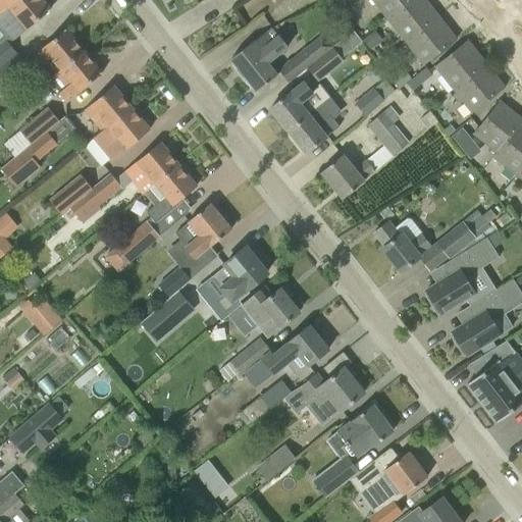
[(40,0),(16,0),(0,14),(0,24),(13,41),(49,10),(40,0)]
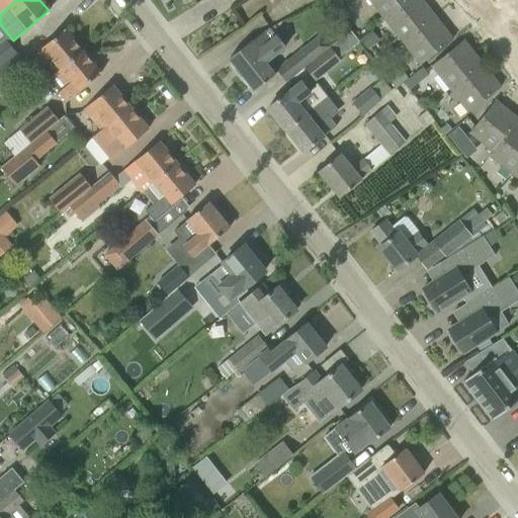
[(0,0),(0,14),(16,0),(0,0)]
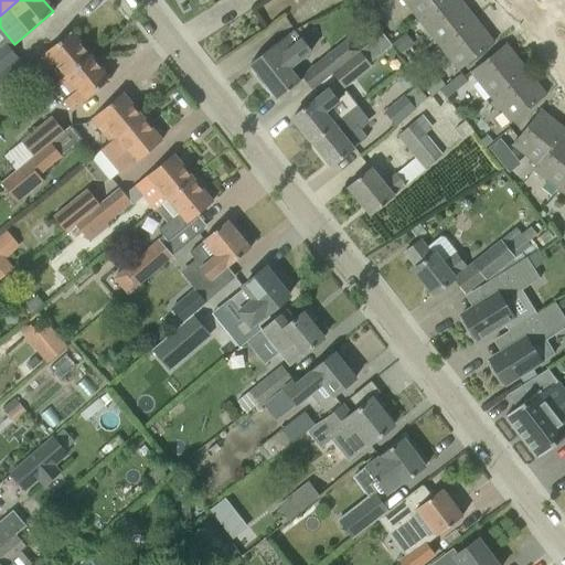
[(401,0),(417,21),(443,0),(401,0)]
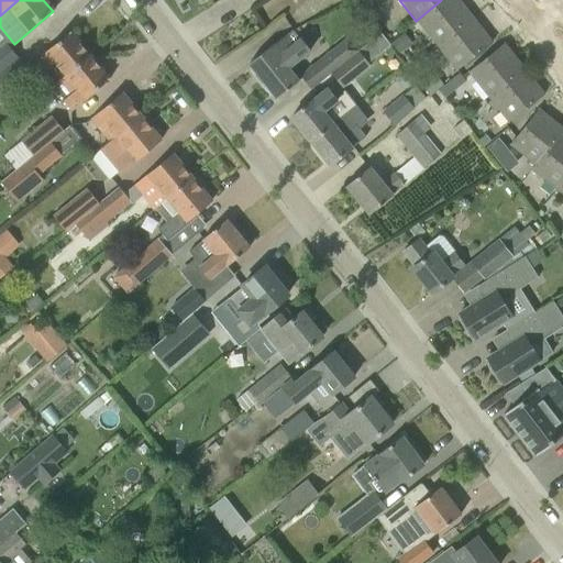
[(441,0),(416,21),(435,46),(472,18),(456,0),(441,0)]
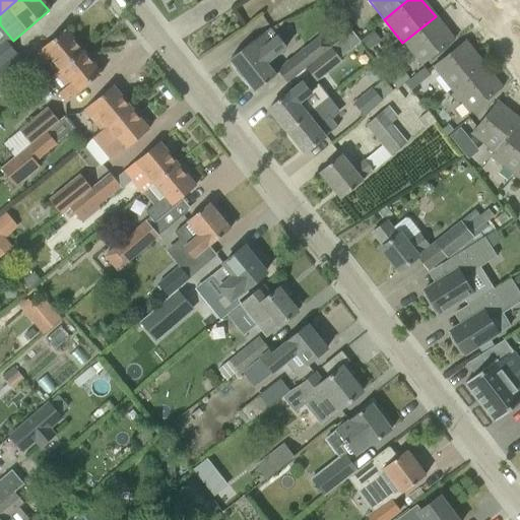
[(436,16),(402,43),(420,66),(454,40),(436,16)]
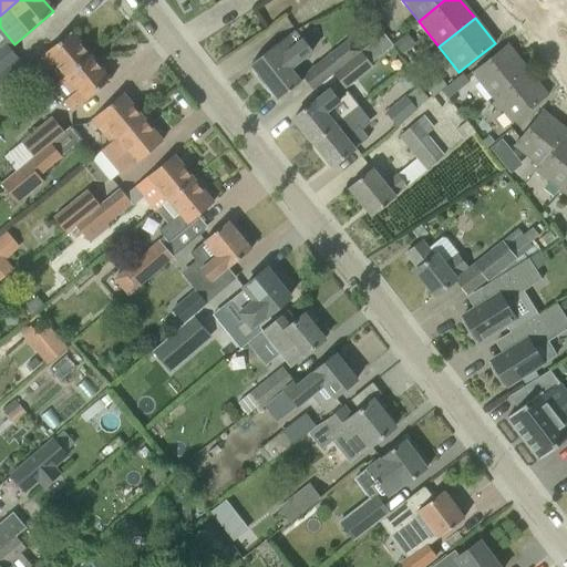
[(48,69),(59,81),(90,55),(70,32),(39,58),(40,60),(32,66),(40,75),(48,69)]
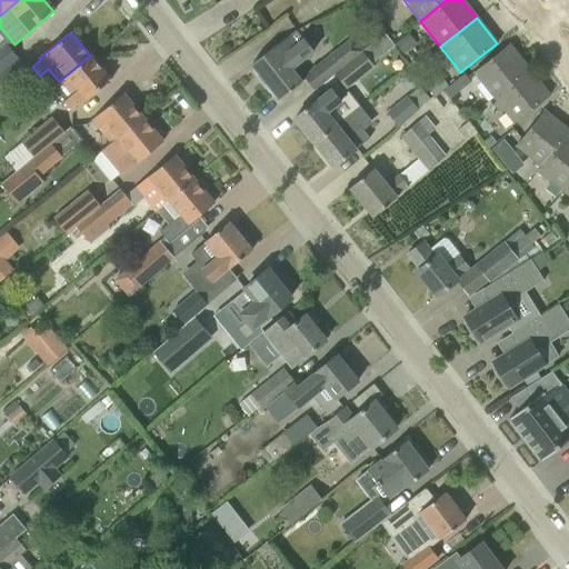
[(278,99),(278,100),(301,82),(291,69),(312,52),(302,40),(296,45),(289,36),(275,47),(250,66),(251,67),(251,66),(278,99)]
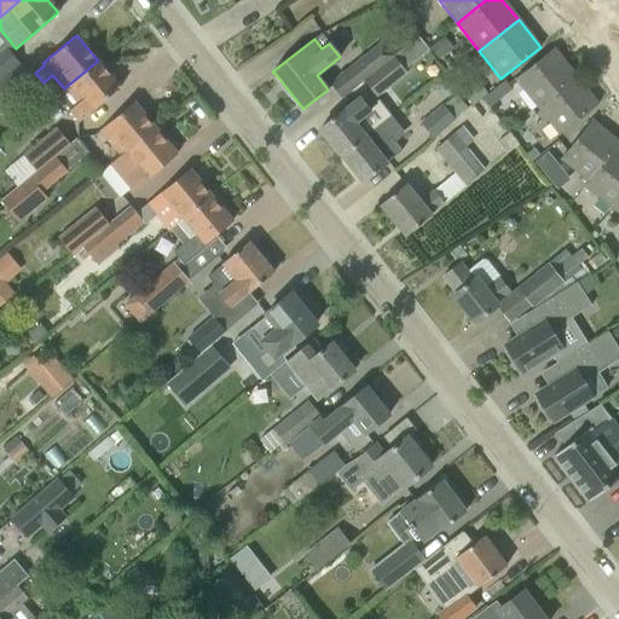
[(0,50),(0,81),(21,64),(5,46),(0,50)]
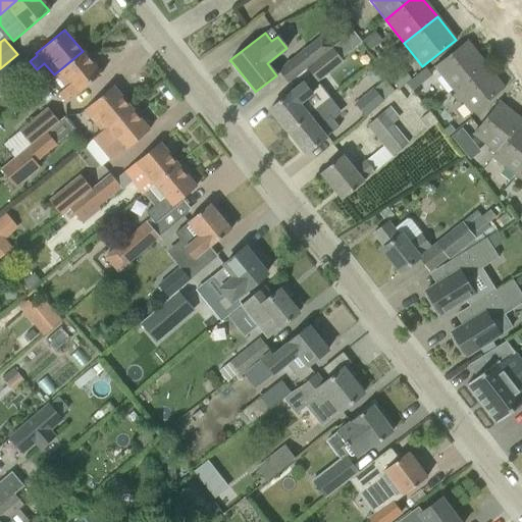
[(433,67),(452,91),(485,64),(467,41),(433,67)]
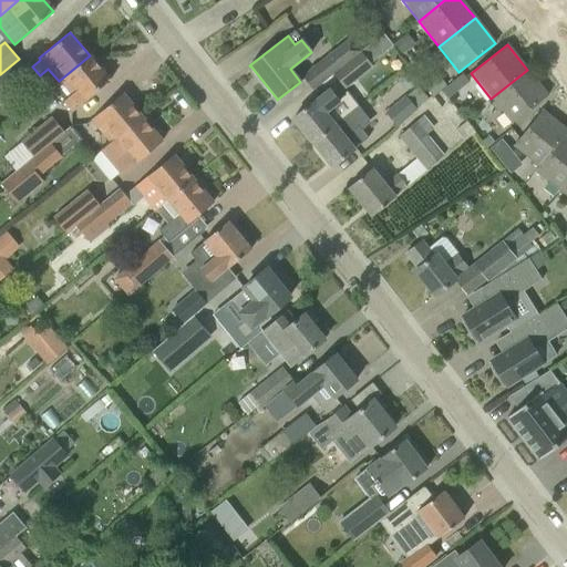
[(364,58),(360,52),(346,63),(337,71),(332,73),(344,88),(348,85),(371,66),(364,58)]
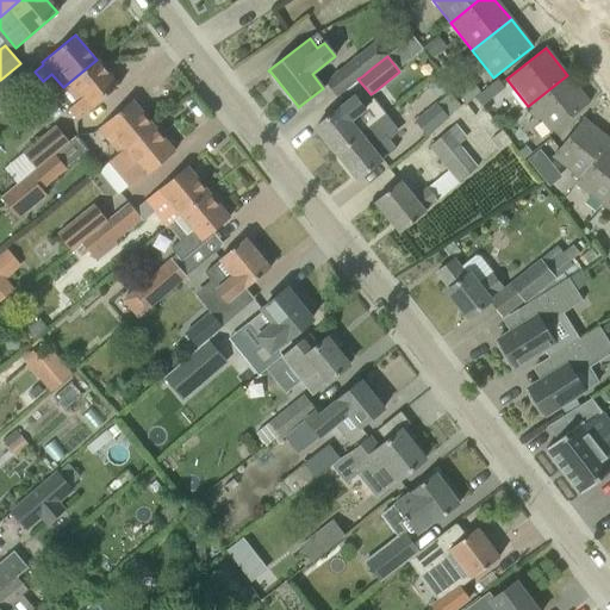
[(362,76),(372,68),(363,57),(329,85),(337,94),(362,76)]
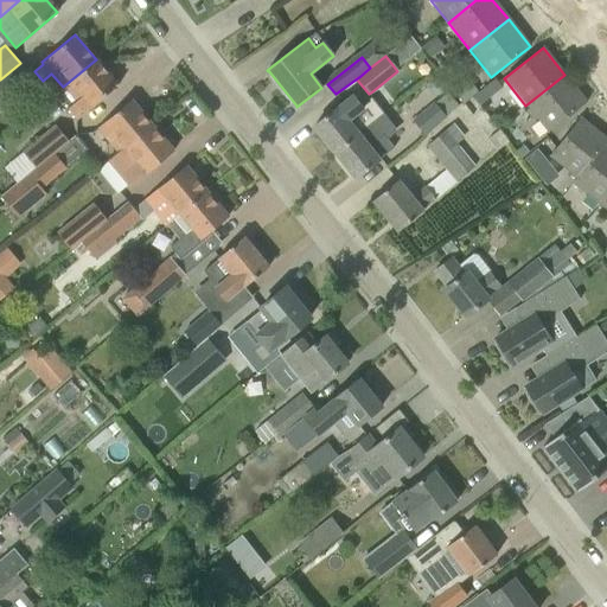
[(96,59),(63,87),(59,91),(71,106),(68,109),(76,120),(84,113),(117,85),(96,59)]
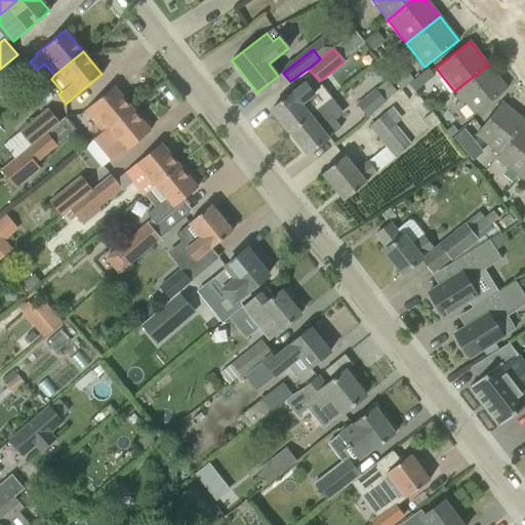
[(17,54),(0,69),(0,91),(28,68),(17,54)]
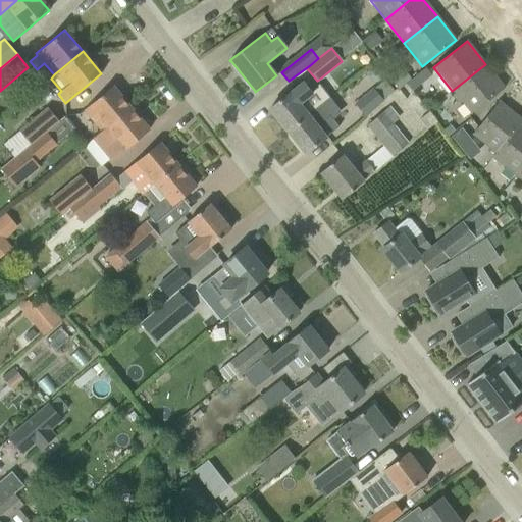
[(485,64),(452,91),(471,114),(504,88),(485,64)]
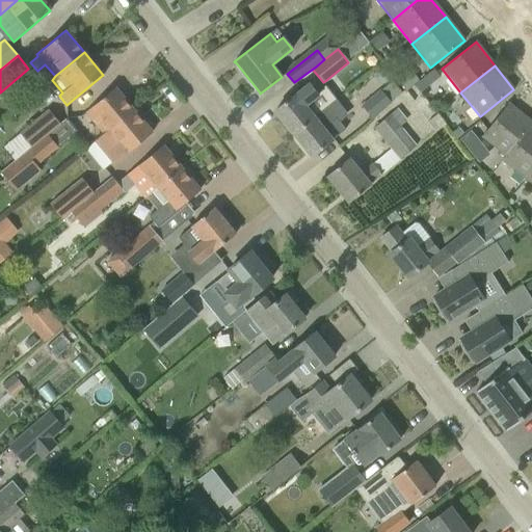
[(274,111),(292,134),(336,100),(325,86),(316,92),(309,84),(274,111)]
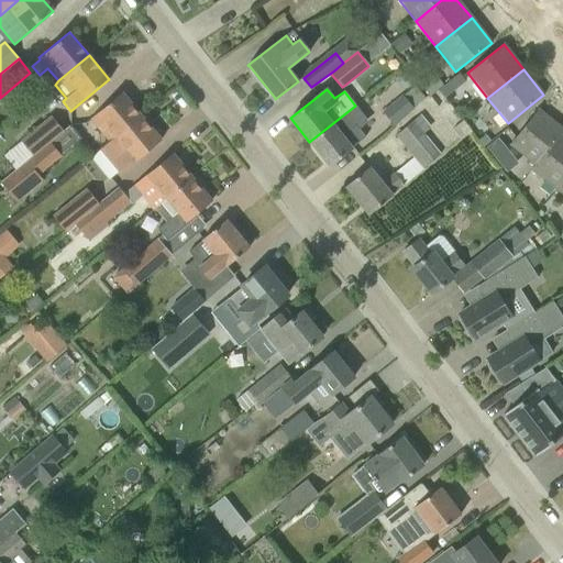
[(444,97),(439,89),(430,97),(438,106),(435,108),(449,123),(446,124),(460,140),(471,131),(444,97)]
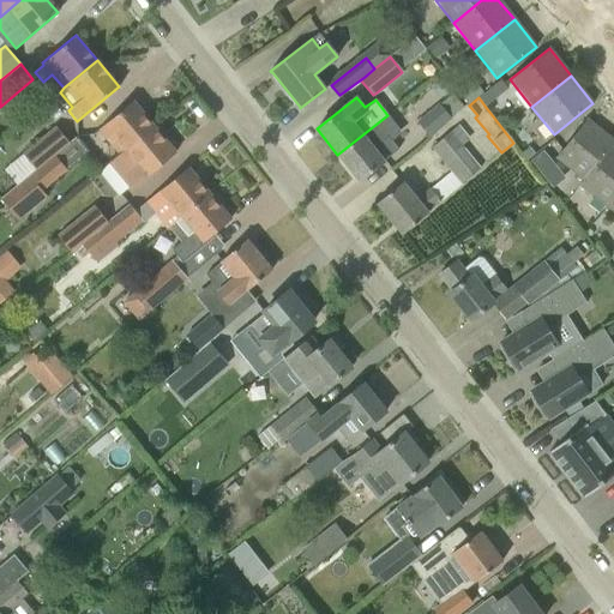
[(107,140),(119,156),(120,157),(154,128),(132,102),(98,131),(107,140)]
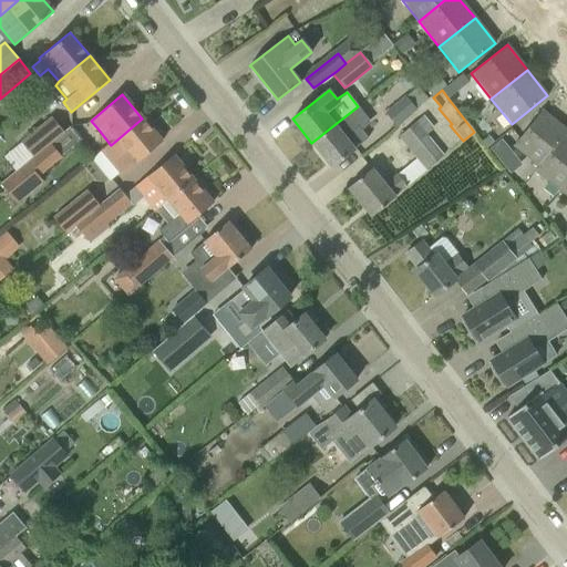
[(387,114),(395,126),(415,109),(406,98),(387,114)]
